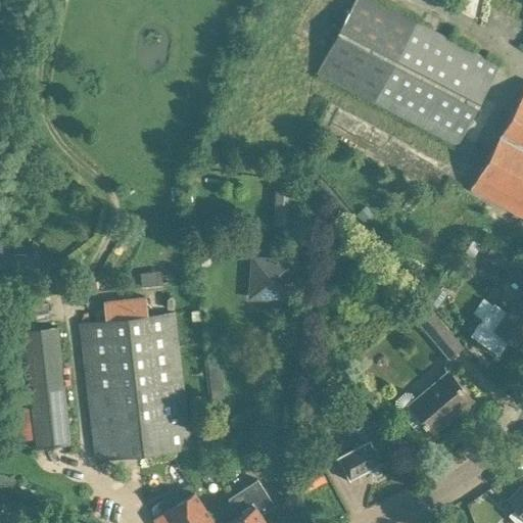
[(458,145),(500,66),(375,0),(354,0),(317,70),(458,145)]
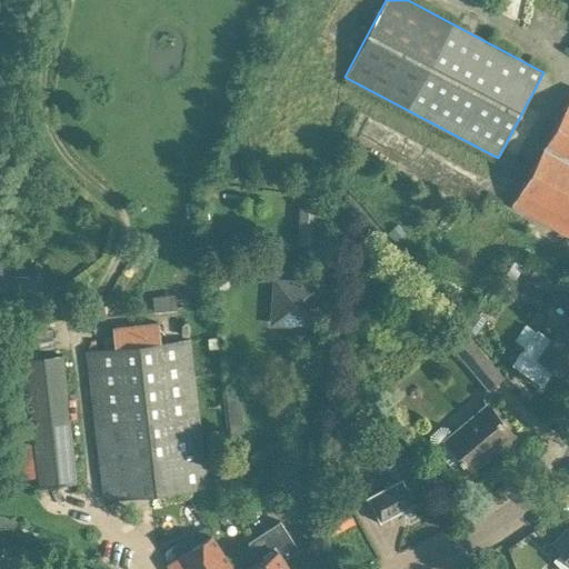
[(568,100),(512,206),(568,236),(568,100)]
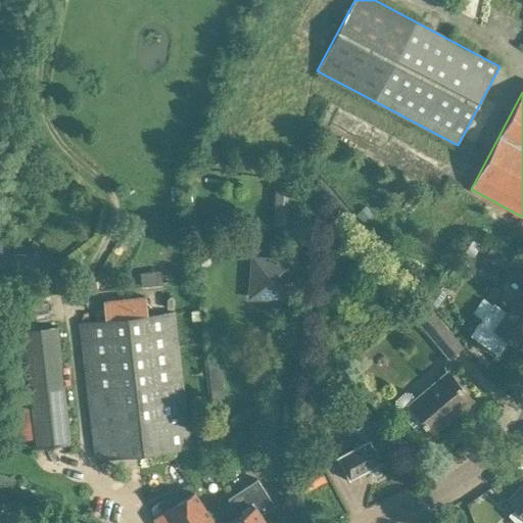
[(365,206),(355,215),(363,223),(372,215),(365,206)]
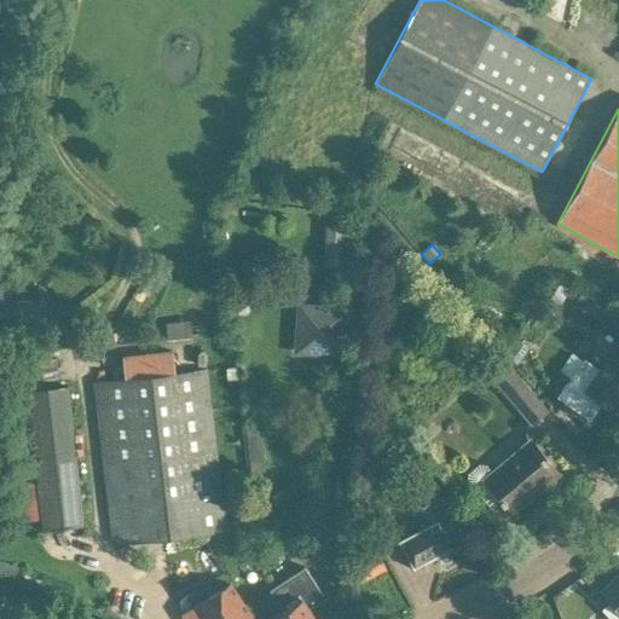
[(323,249),(322,265),(350,267),(351,252),(323,249)]
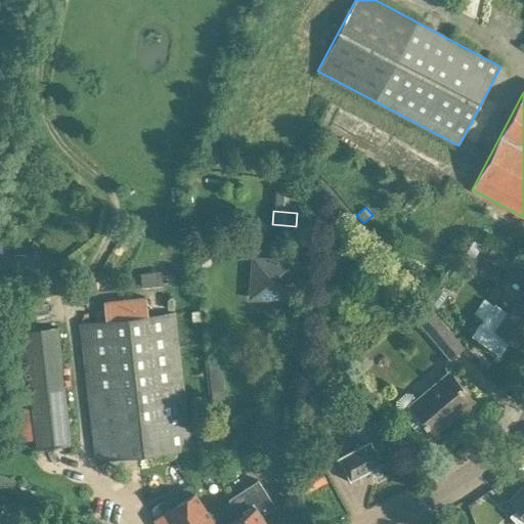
[(485,258),(512,272),(521,263),(521,262),(522,260),(492,245),(485,258)]
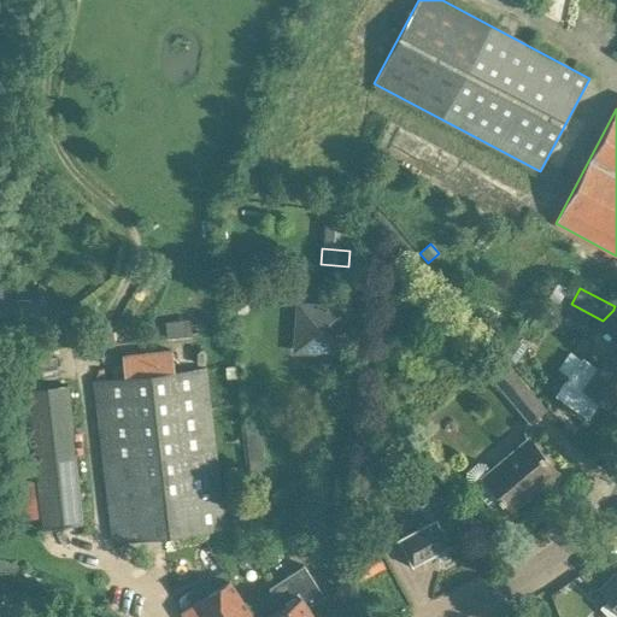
[(316,353),(344,356),(346,305),(319,303),(316,353)]
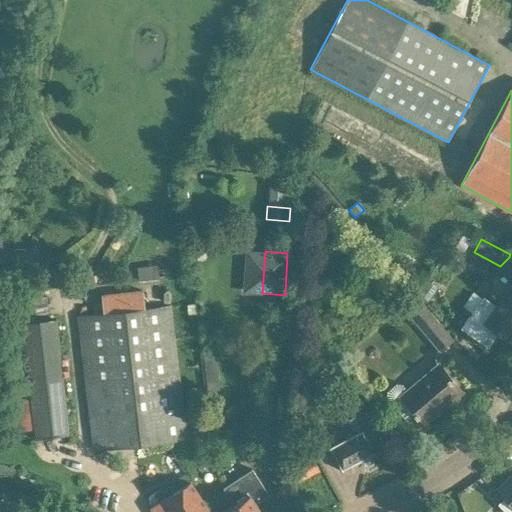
[(511,259),(509,257),(500,266),(511,277),(511,259)]
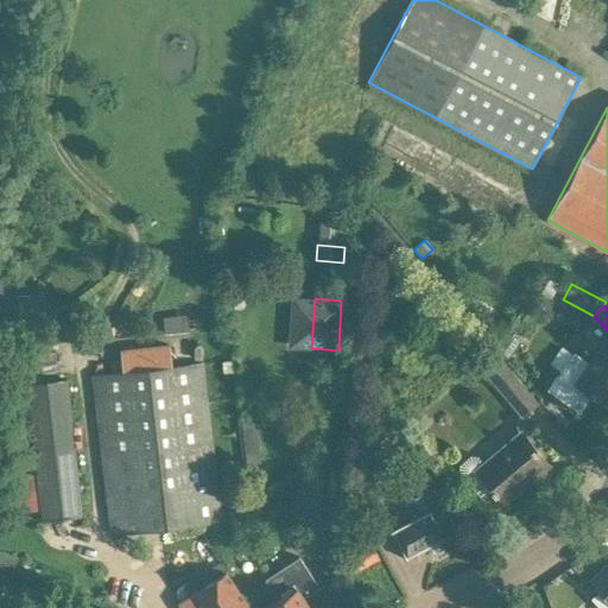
[(183,317),(149,321),(150,337),(184,335),(183,317)]
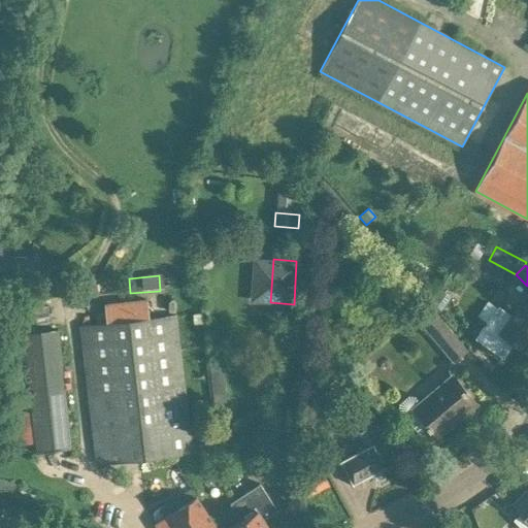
[(108,325),(81,328),(97,464),(191,453),(175,317),(150,320),(146,296),(105,301),(108,325)]
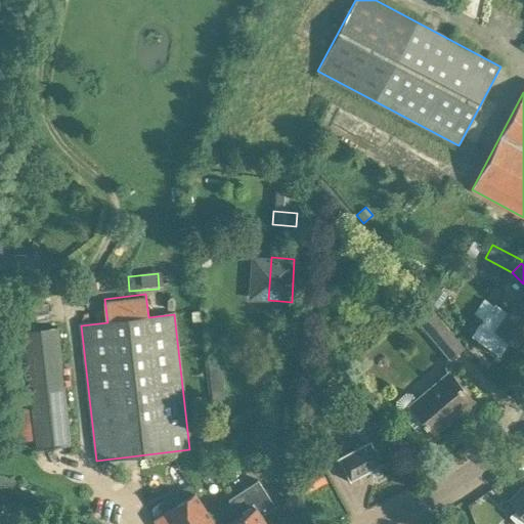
[(483,320),(471,336),(498,356),(511,340),(522,348),(523,345),(523,300),(521,298),(509,314),(494,304),(483,320)]
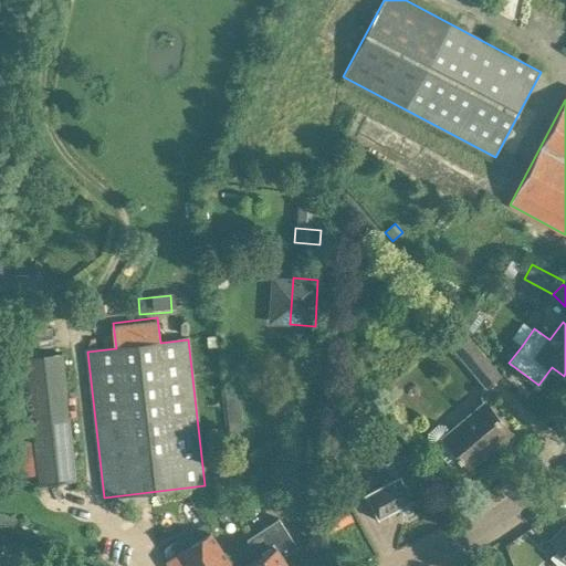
[(500,376),(465,334),(451,346),(485,387),(500,376)]
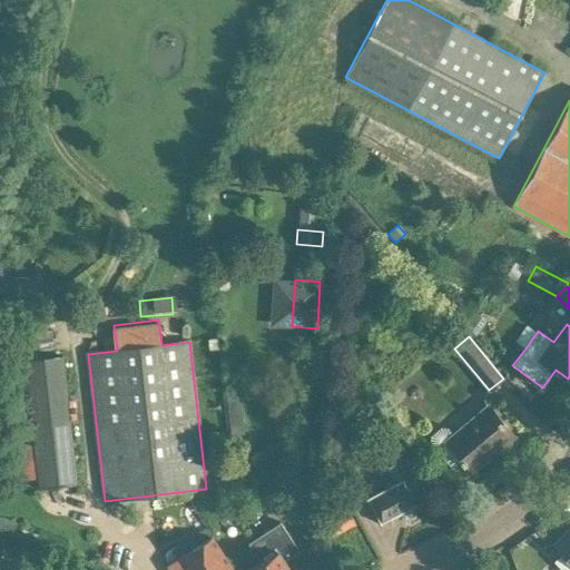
[(62,356),(23,360),(38,488),(77,483),(62,356)]
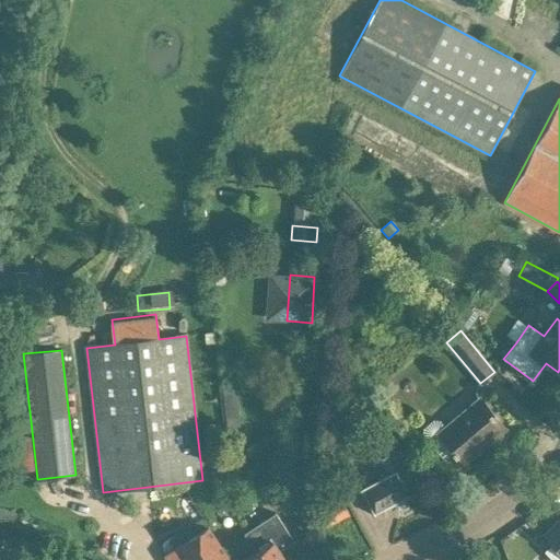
[(480,399),(446,428),(440,420),(432,419),(422,427),(421,434),(442,461),(452,452),(455,456),(456,454),(461,458),(486,438),(489,442),(505,429),(480,399)]
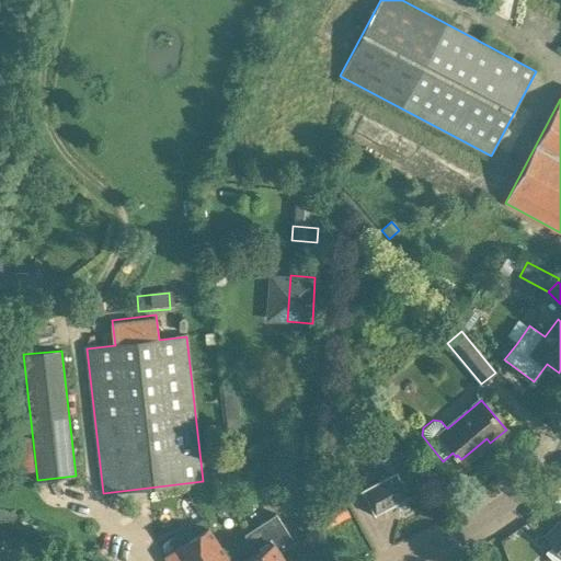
[(361,490),(365,496),(375,516),(395,505),(398,511),(407,506),(403,501),(410,497),(410,495),(428,485),(407,446),(387,456),(396,471),(361,490)]
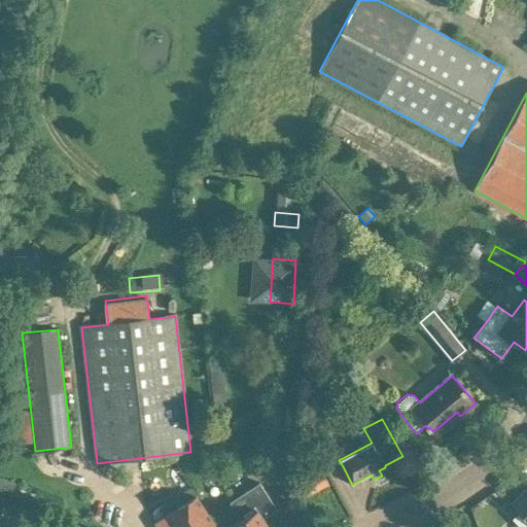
[(328,484),(320,469),(296,482),(304,496),(328,484)]
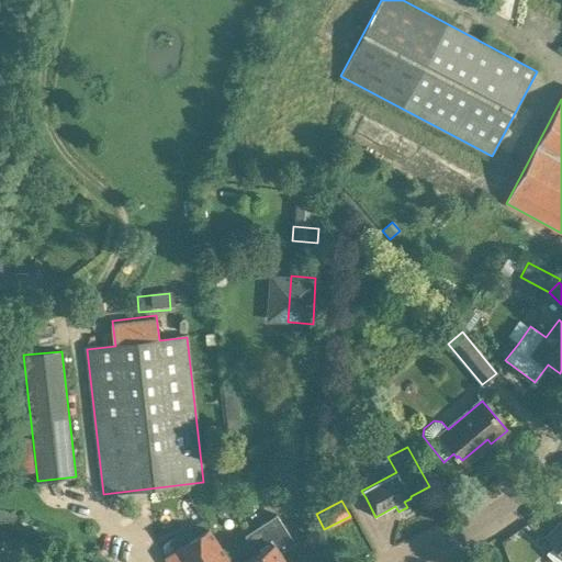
[(294,543),(277,515),(246,535),(257,552),(262,561),(285,561),(280,552),(294,543)]
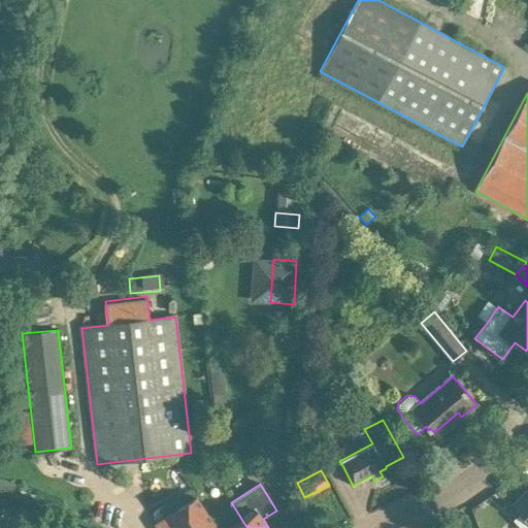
[(527,527),(527,492),(527,491),(514,504),(521,513),(514,519),(521,527),(527,527)]
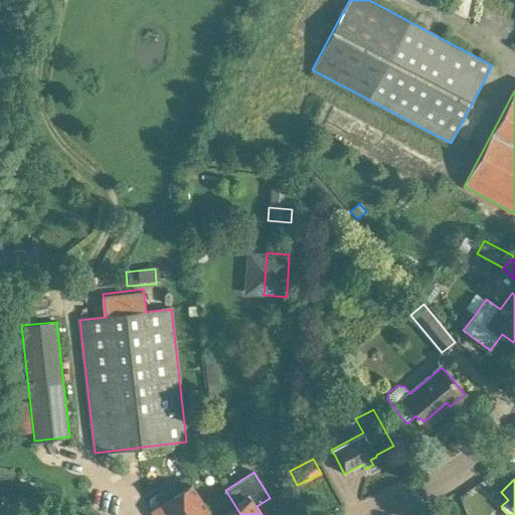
[(211,514),(191,484),(150,511),(152,514),(211,514)]
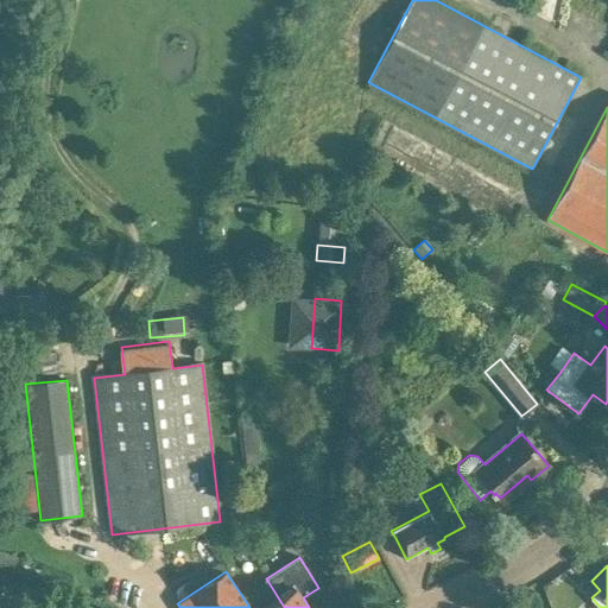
[(284,607),(278,597),(260,607),(259,607),(258,605),(251,607),(284,607)]
